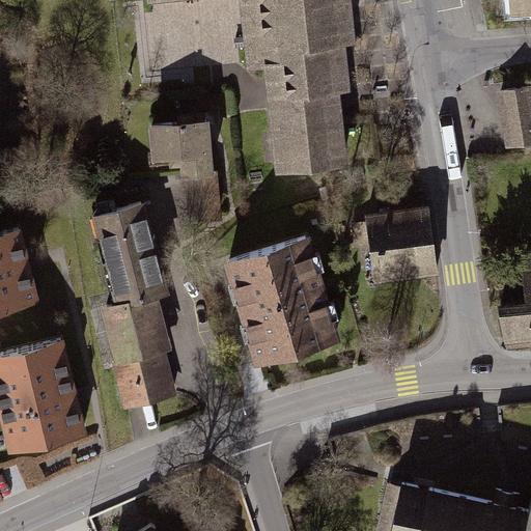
[(248,0),(255,70),(270,68),(273,101),(280,167),(343,161),(336,94),(335,87),(344,87),(340,47),(352,46),(348,20),(346,0),(248,0)]
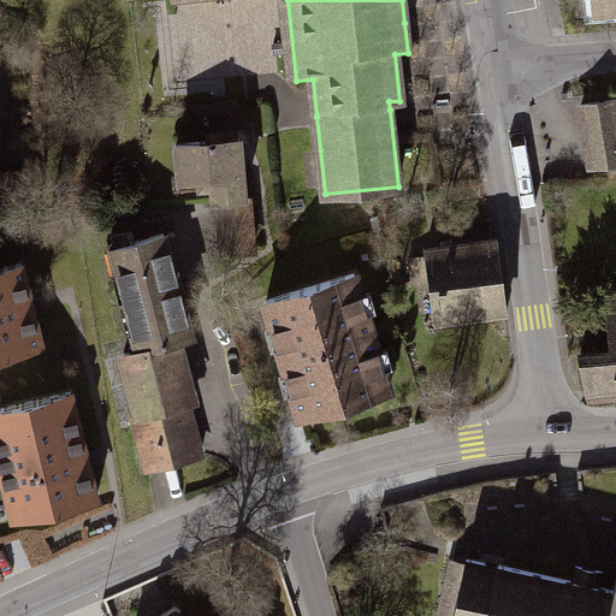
[(615,0),(592,0),(594,10),(615,7),(615,0)]
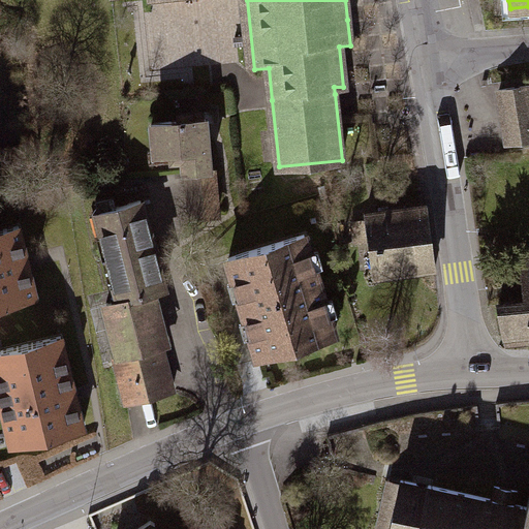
[(528,94),(528,86),(499,90),(507,144),(528,139),(528,94)]
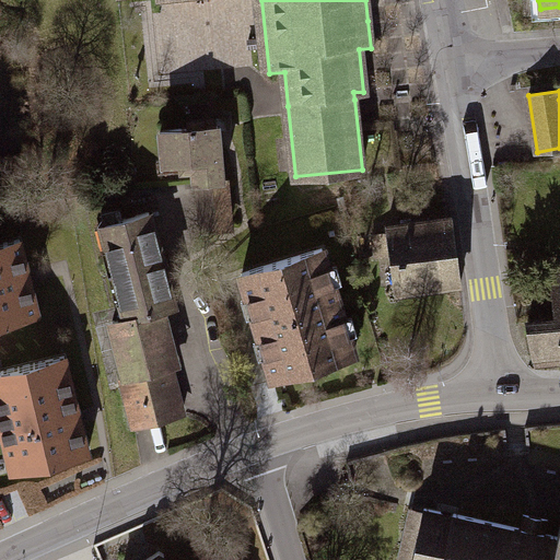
[(223,128),(158,133),(161,173),(179,172),(181,178),(193,177),(194,189),(196,189),(200,235),(236,233),(231,179),(228,179),(223,128)]
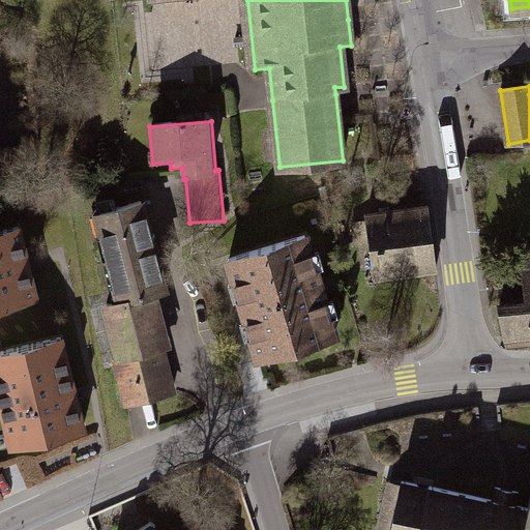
[(147,203),(92,217),(115,303),(101,306),(129,408),(142,405),(177,395),(166,353),(173,351),(159,300),(172,296),(147,203)]
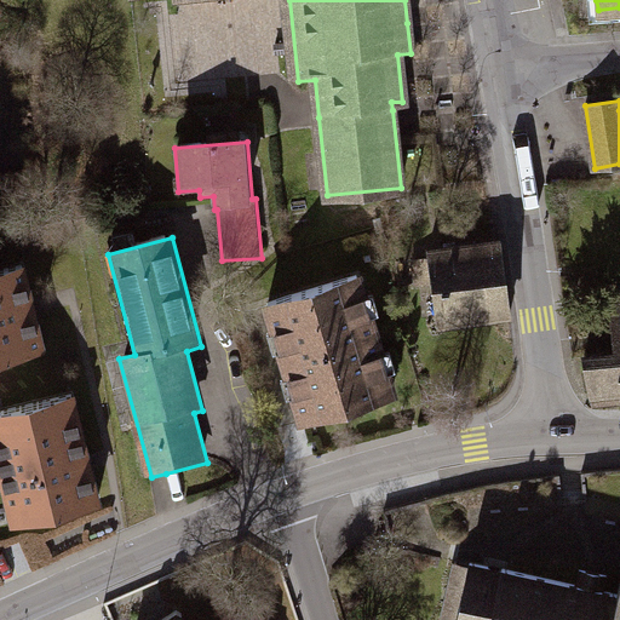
[(501,241),(429,252),(429,257),(413,259),(417,283),(432,282),(438,325),(511,314),(501,241)]
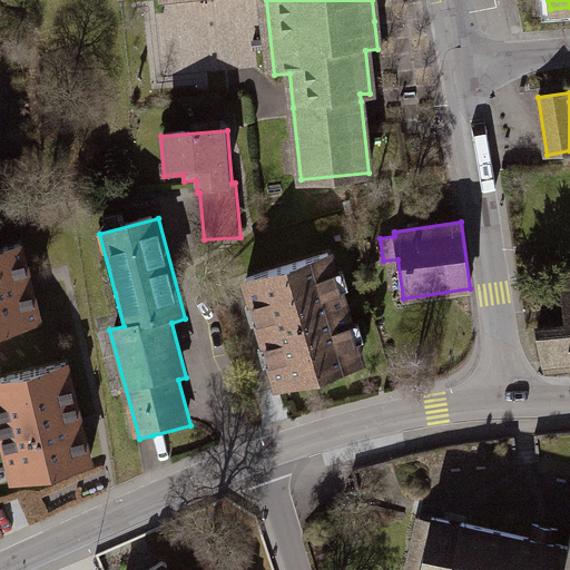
[(0,336),(40,328),(20,244),(0,247),(0,336)]
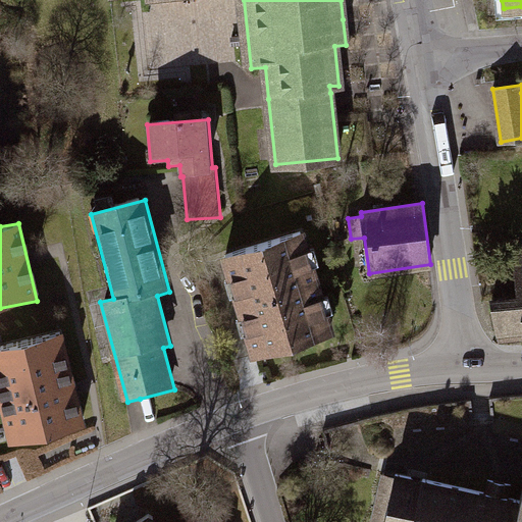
[(301,231),(225,254),(255,354),(330,331),(301,231)]
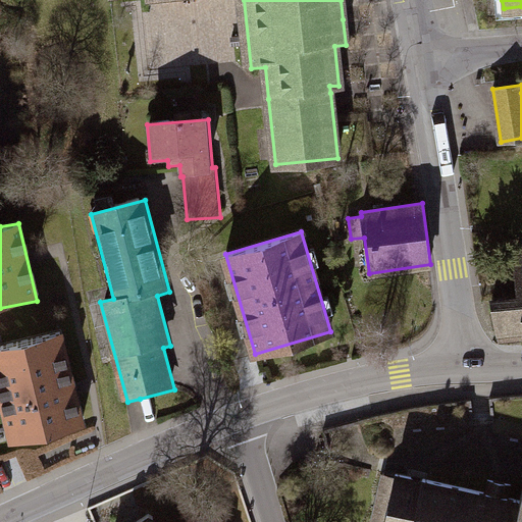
[(517,297),(492,299),(497,343),(521,340),(521,267),(514,268),(517,297)]
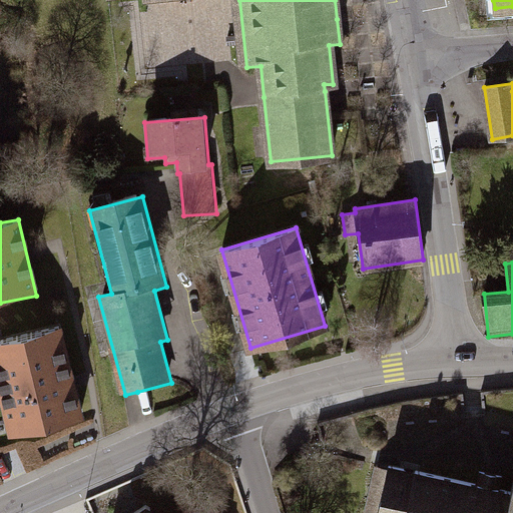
[(55,324),(0,338),(0,389),(12,436),(80,419),(55,324)]
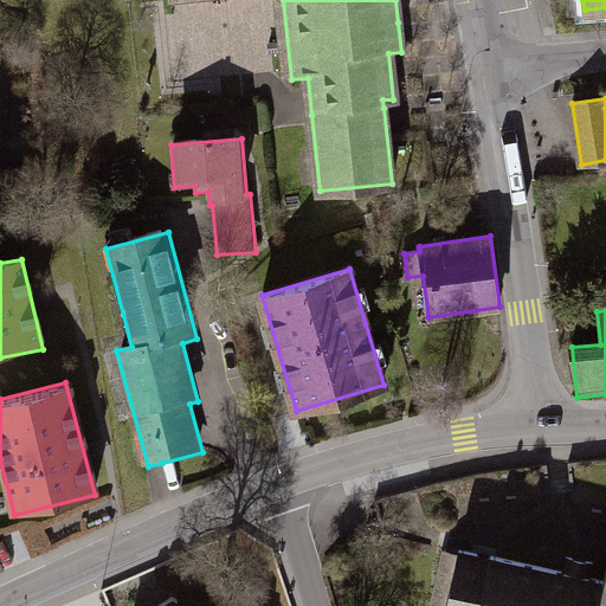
[(478,553),(461,549),(447,605),(605,605),(605,566),(604,579),(591,577),(594,562),(580,560),(566,556),(562,571),(478,553)]
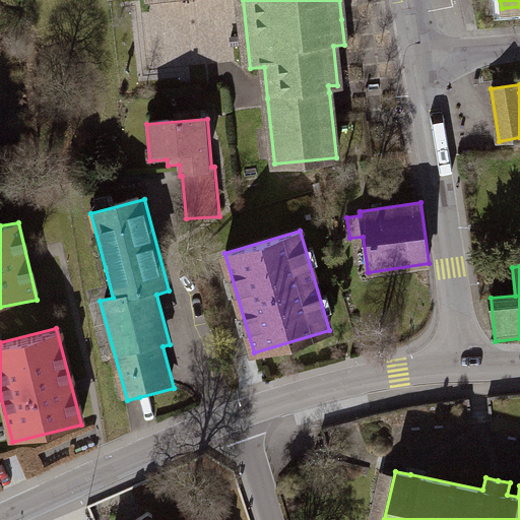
[(147,502),(119,519),(216,519),(212,512),(175,519),(147,502)]
